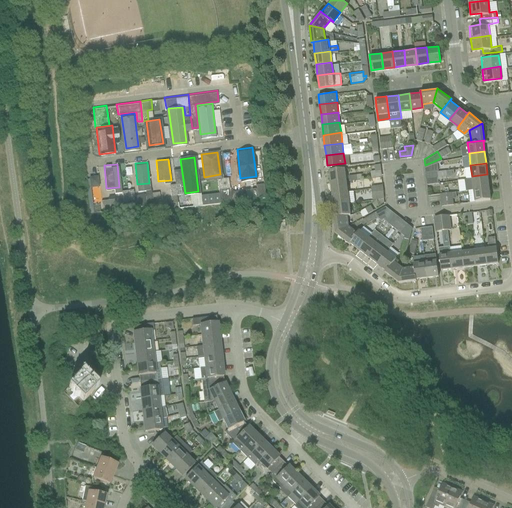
[(344,166),(339,167),(329,168),(330,180),(346,178),(344,166)]
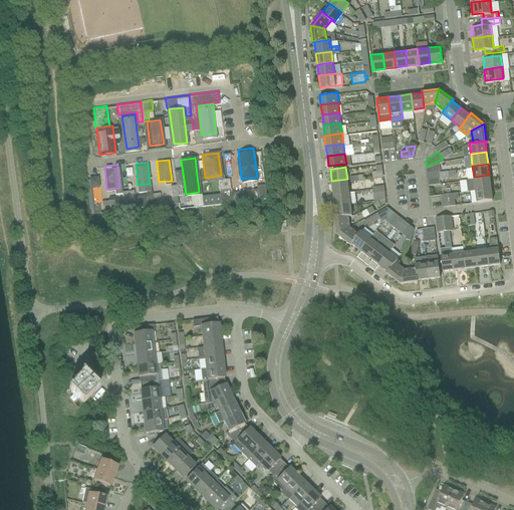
[(440,178),(449,177),(448,169),(439,170),(439,176),(434,176),(433,171),(427,172),(429,183),(440,182),(440,178)]
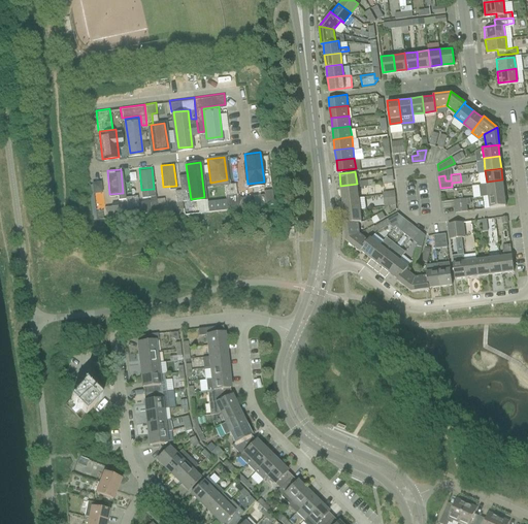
[(504,191),(502,179),(487,182),(479,183),(481,194),(488,193),(504,191)]
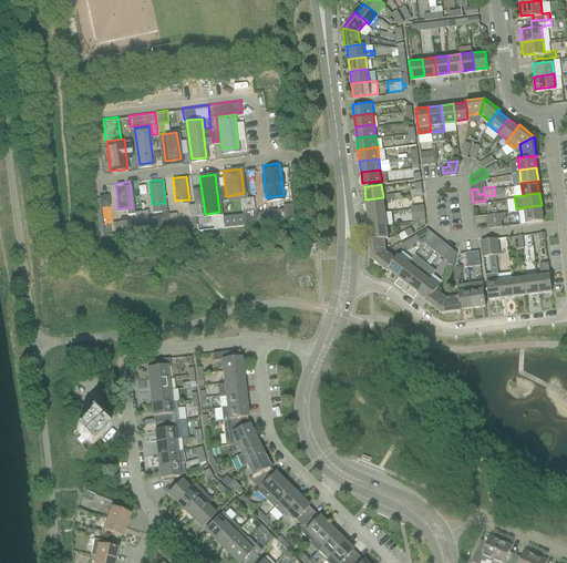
[(253,194),(246,195),(249,222),(272,219),(271,207),(255,210),(253,194)]
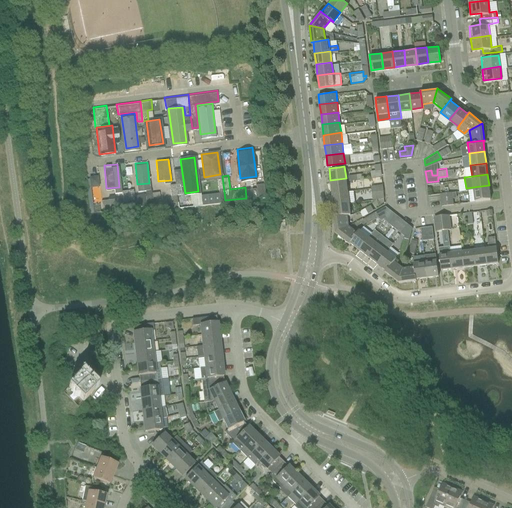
[(89,176),(85,177),(90,211),(94,210),(89,176)]
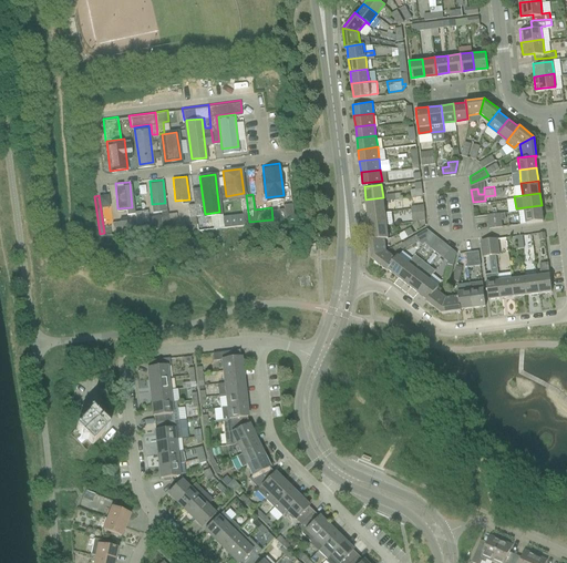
[(243,212),(223,214),(224,225),(244,223),(249,222),(246,195),(240,196),(243,212)]
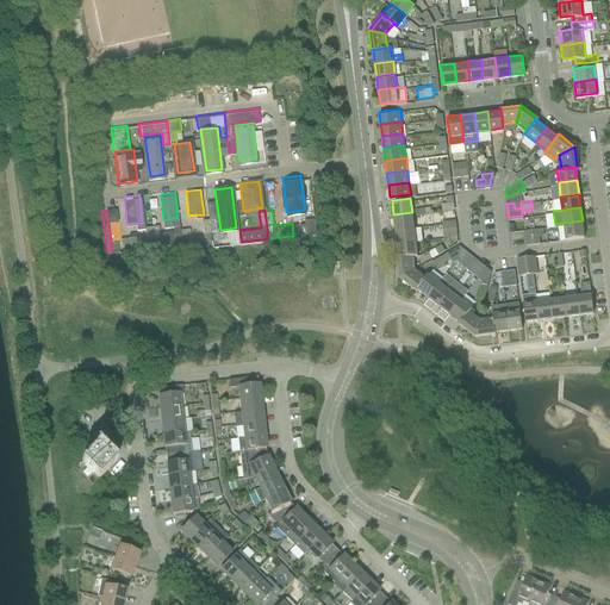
[(414,225),(412,212),(393,214),(396,228),(414,225)]
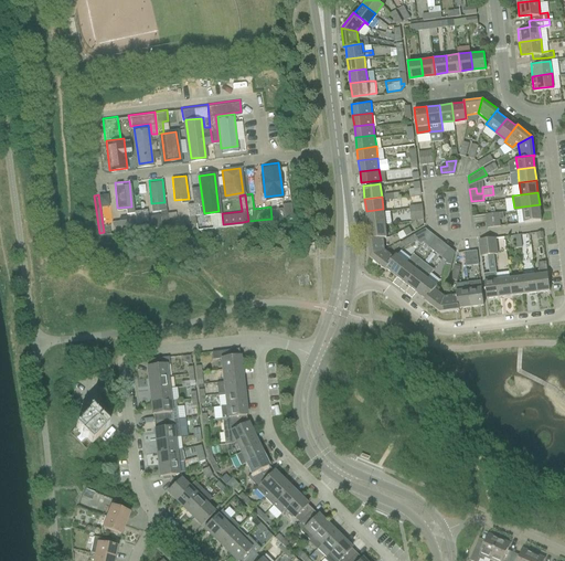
[(290,201),(283,203),(285,218),(292,217),(290,201)]
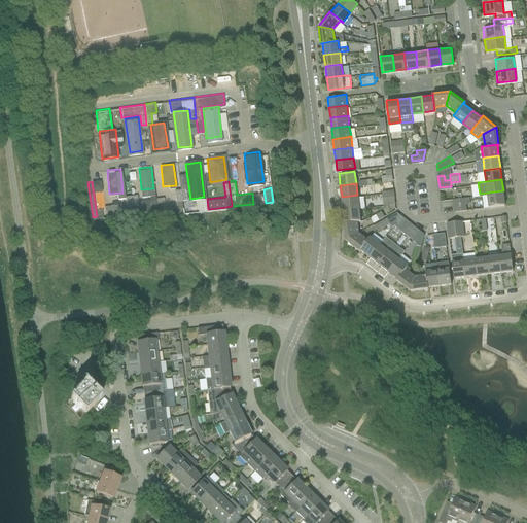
[(504,203),(503,190),(487,193),(489,205),(504,203)]
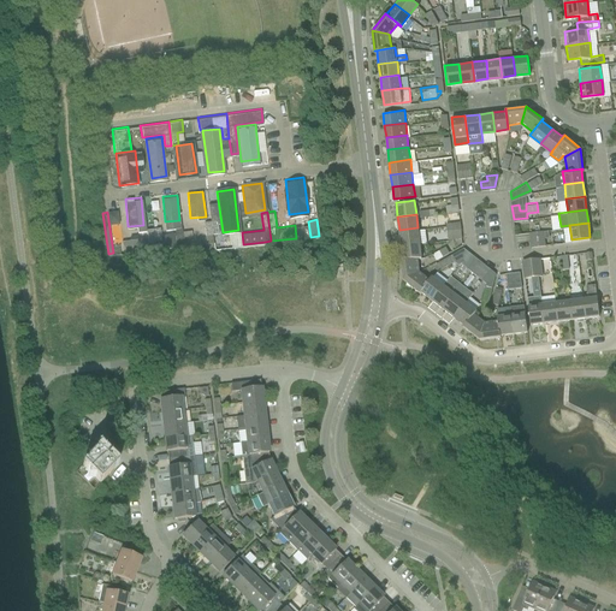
[(184,244),(182,230),(182,226),(175,227),(176,231),(160,233),(160,225),(153,226),(157,247),(154,247),(155,255),(161,255),(160,247),(183,244),(184,244)]
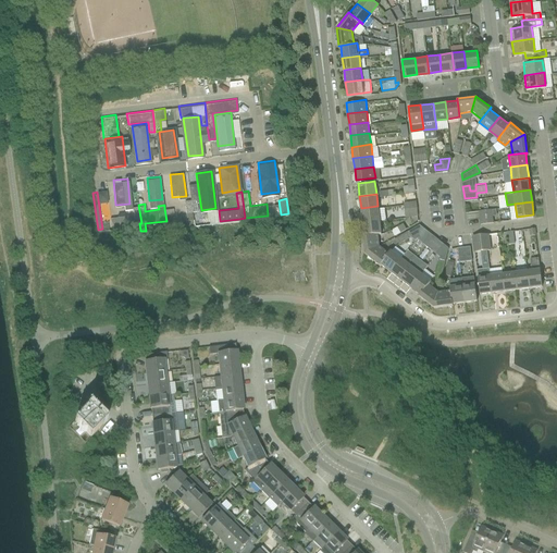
[(141,223),(138,205),(133,206),(133,213),(110,216),(111,228),(139,223),(141,223)]
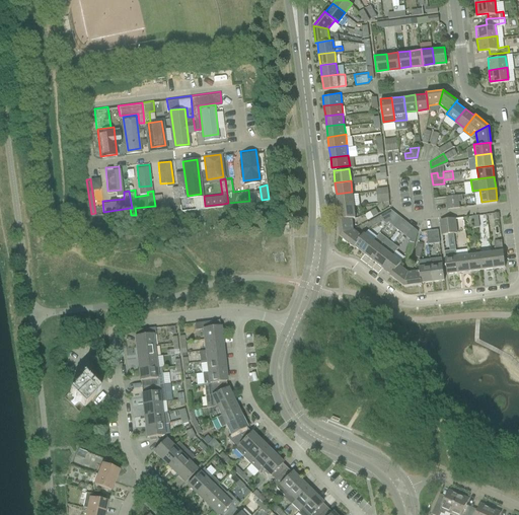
[(354,204),(352,192),(337,194),(338,206),(354,204)]
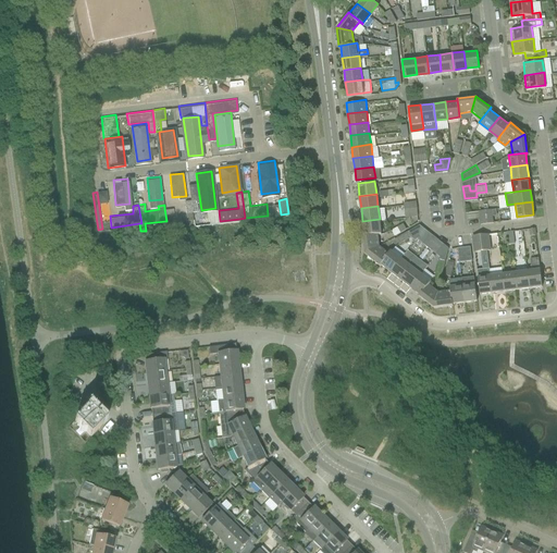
[(173,207),(164,208),(166,221),(165,221),(165,226),(175,226),(173,207)]
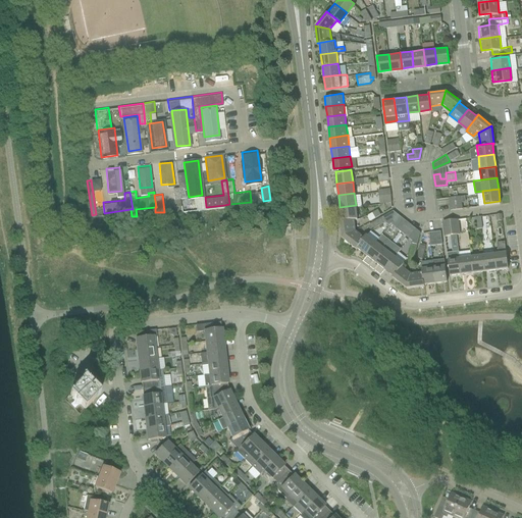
[(205,207),(205,200),(204,195),(195,197),(197,208),(205,207)]
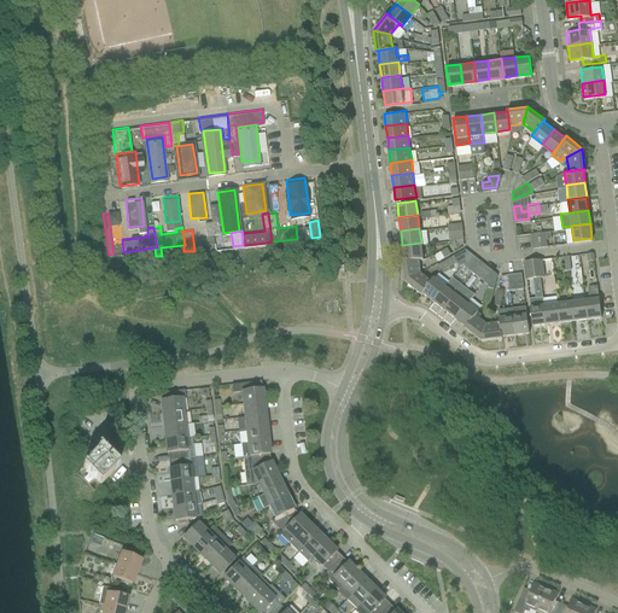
[(423,256),(421,243),(402,245),(404,257),(402,257),(402,258),(423,256)]
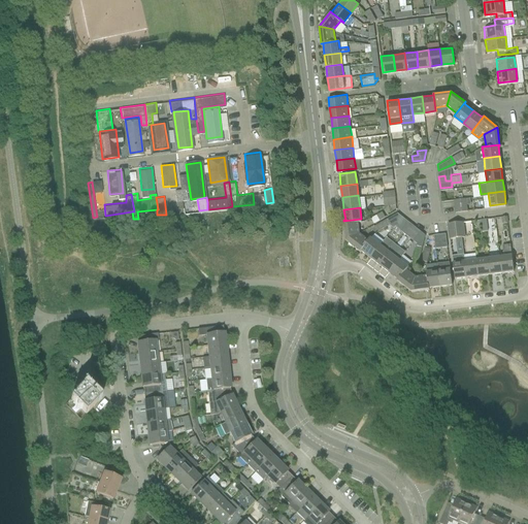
[(395,223),(402,215),(398,210),(381,220),(384,225),(389,222),(394,225),(395,223)]
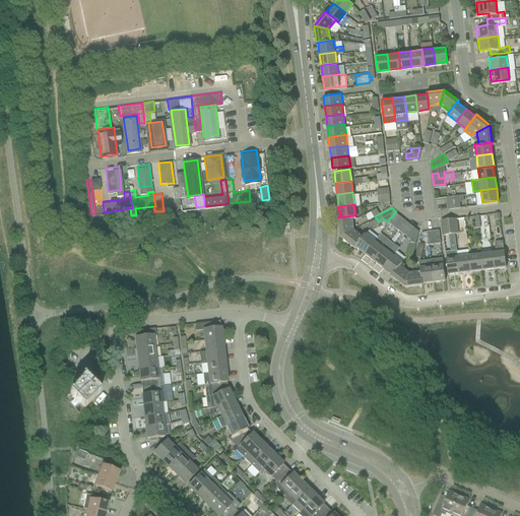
[(407,219),(403,216),(396,211),(389,219),(396,226),(399,220),(404,224),(407,219)]
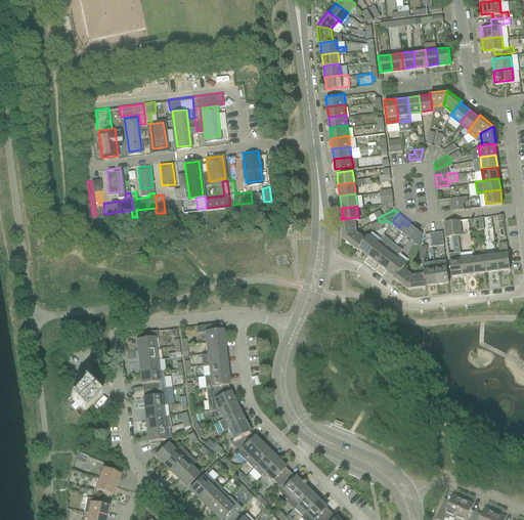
[(358,217),(341,219),(343,236),(356,229),(355,218),(358,217)]
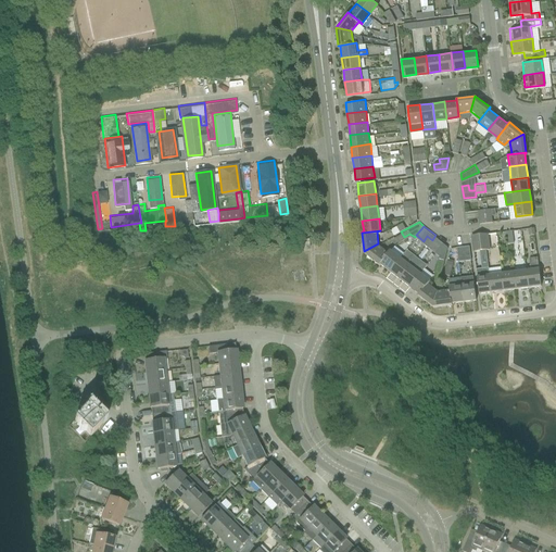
[(482,239),(481,231),(471,234),(474,249),(490,247),(488,238),(482,239)]
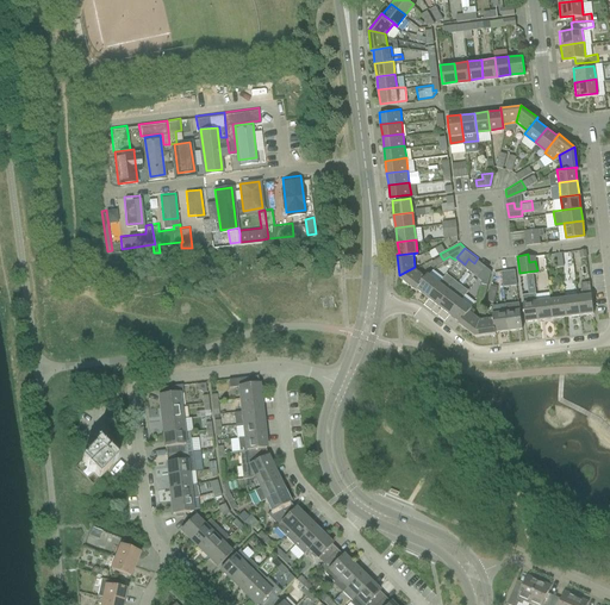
[(478,275),(486,264),(478,257),(474,263),(468,259),(465,264),(478,275)]
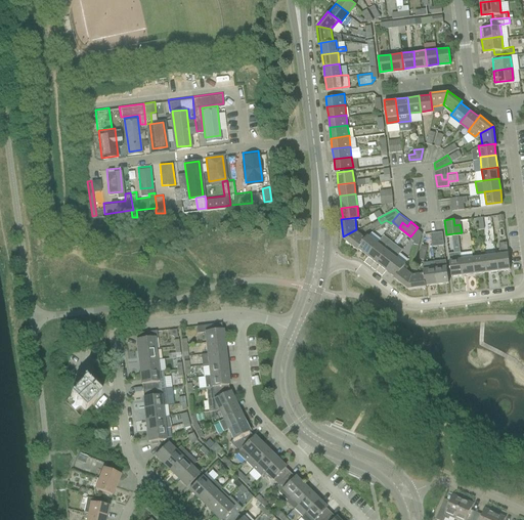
[(419,243),(422,230),(418,227),(410,236),(413,239),(411,247),(417,249),(419,243)]
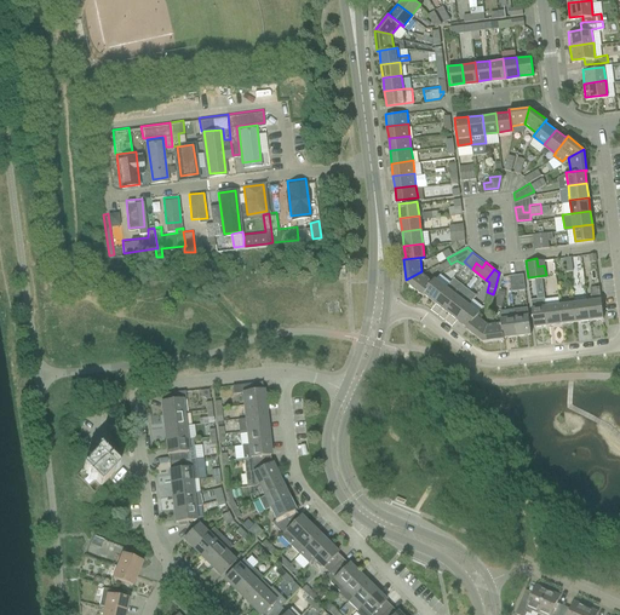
[(422,271),(406,280),(423,293),(435,276),(432,279),(422,271)]
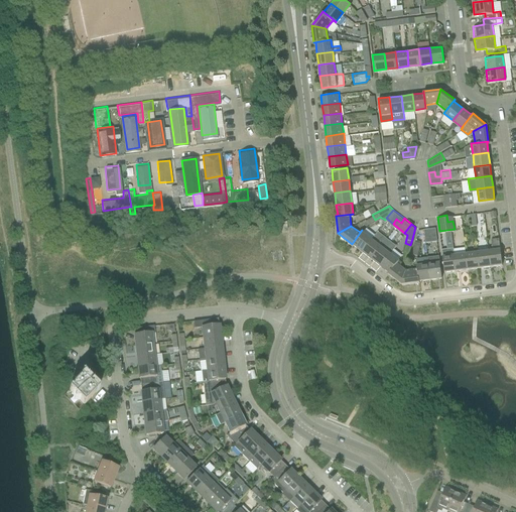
[(437,239),(435,226),(423,227),(425,240),(437,239)]
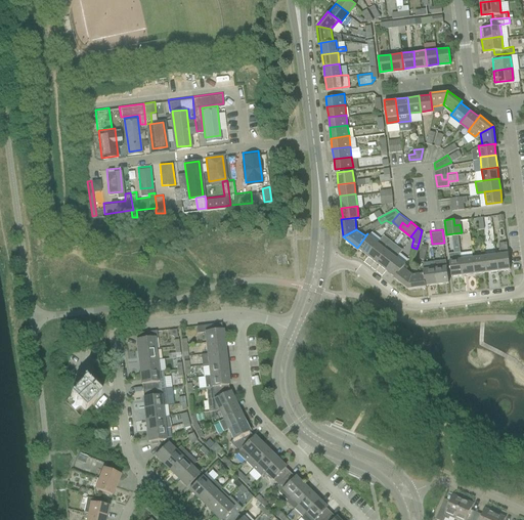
[(377,261),(393,240),(384,232),(378,241),(367,254),(377,261)]
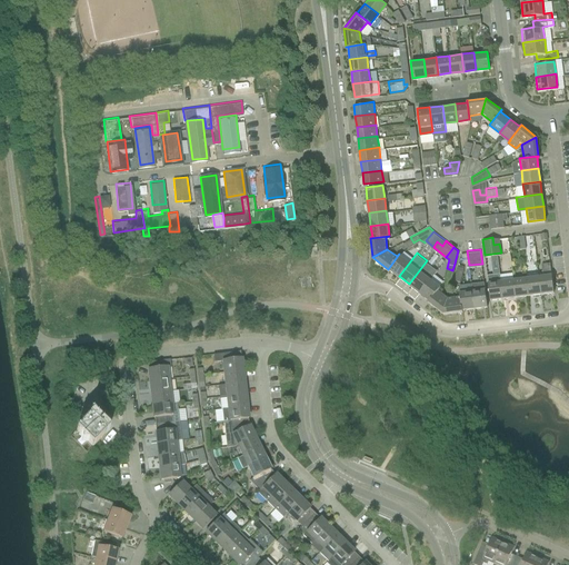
[(410,261),(399,254),(388,269),(389,268),(399,276),(410,261)]
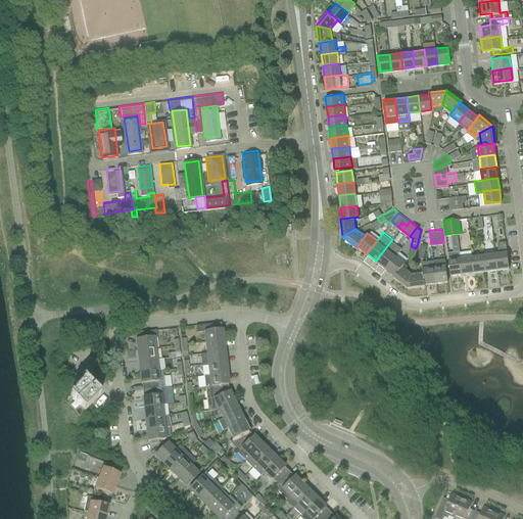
[(385,268),(395,254),(401,246),(392,239),(376,261),(385,268)]
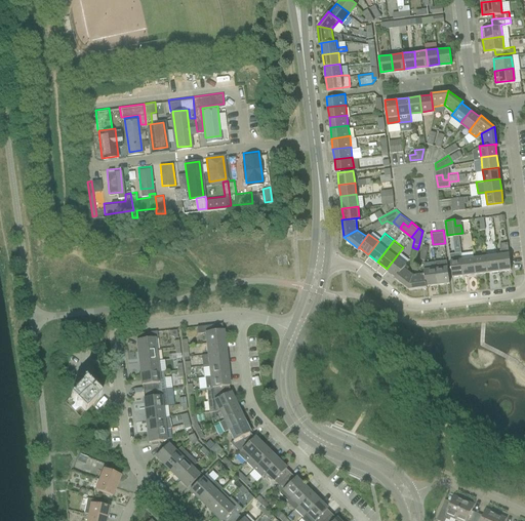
[(500,252),(497,253),(499,269),(511,268),(508,240),(507,240),(499,241),(500,252)]
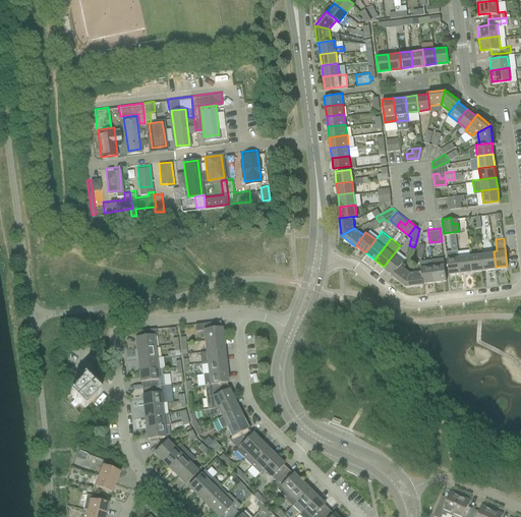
[(458,248),(446,249),(447,256),(449,273),(460,271),(458,255),(459,255),(458,248)]
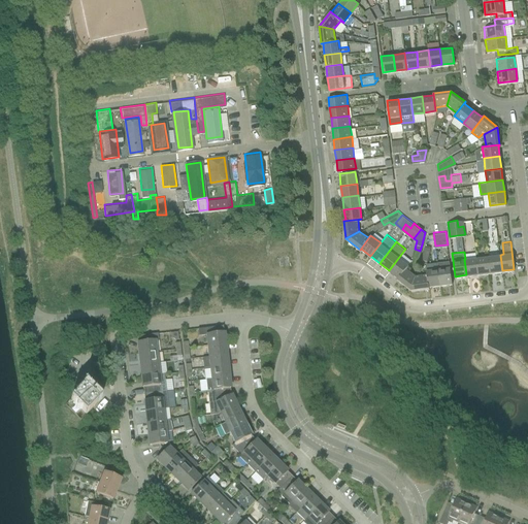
[(500,255),(488,256),(490,272),(502,270),(500,255)]
